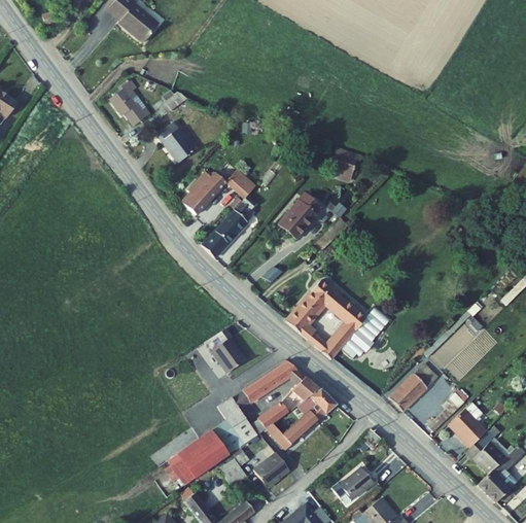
[(140,4),(136,0),(119,0),(110,10),(123,23),(120,24),(143,45),(156,31),(135,9),(140,4)]
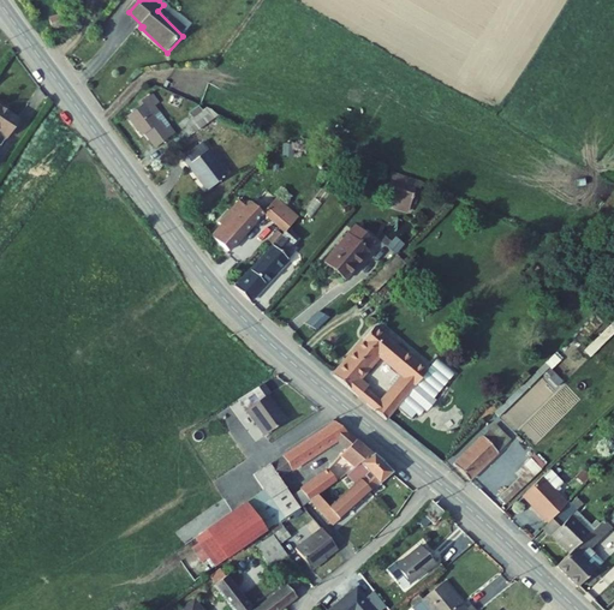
[(1,95),(0,96),(0,126),(13,136),(27,117),(11,105),(12,102),(1,95)]
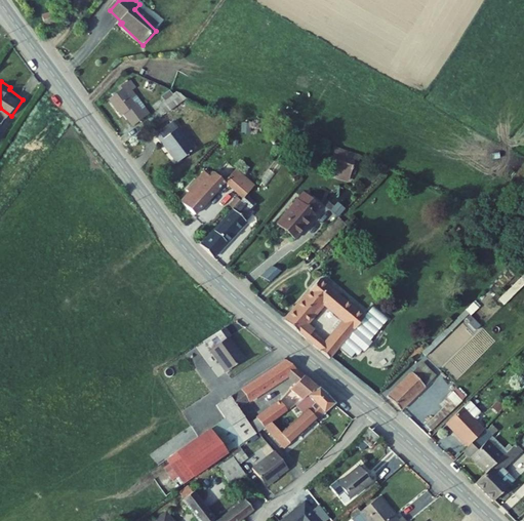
[(137,89),(132,83),(123,90),(126,93),(123,95),(113,104),(125,119),(127,117),(136,129),(152,117),(133,93),(137,89)]
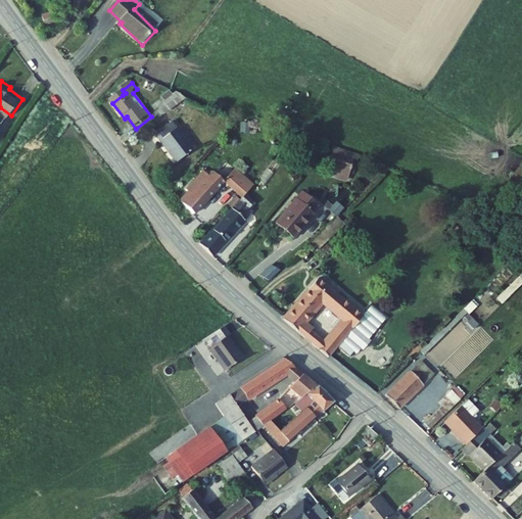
[(177,99),(173,94),(164,100),(170,105),(177,99)]
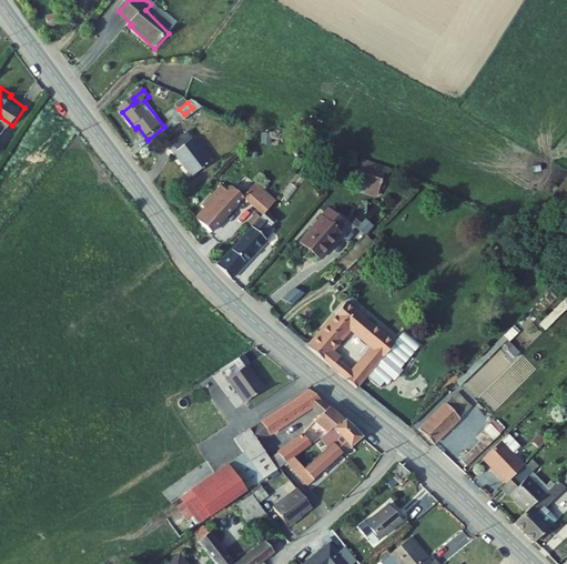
[(209,108),(198,103),(192,108),(184,114),(179,119),(185,127),(209,108)]
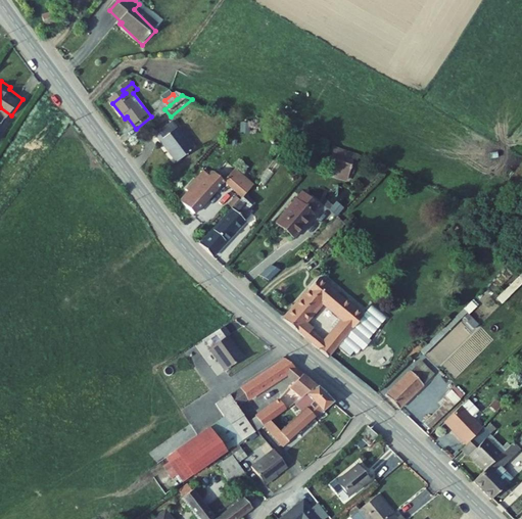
[(197,153),(175,126),(158,139),(181,167),(197,153)]
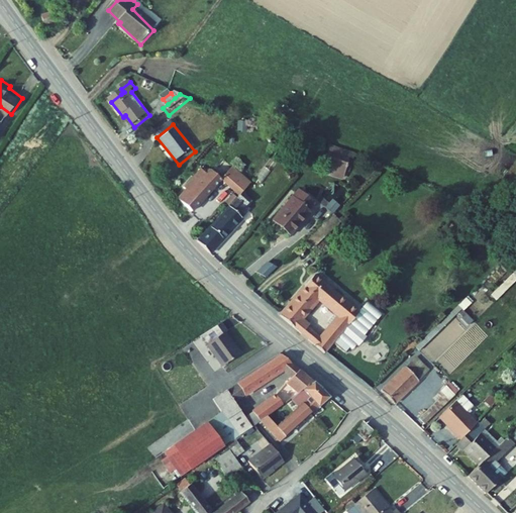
[(348,161),(329,156),(327,168),(345,174),(348,161)]
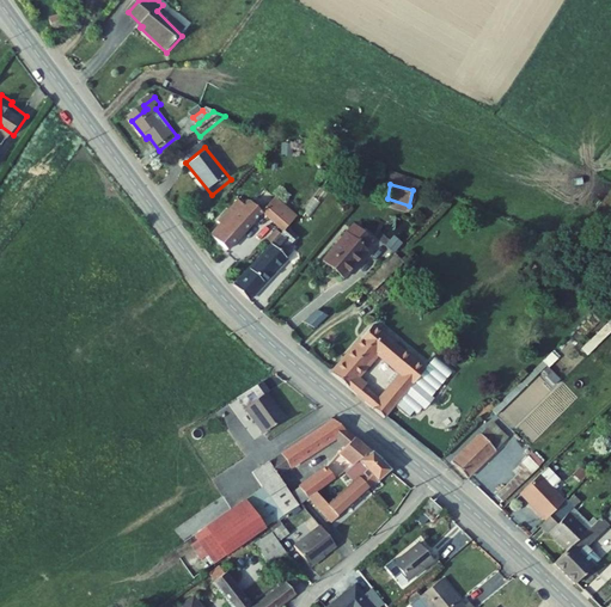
[(409,206),(388,198),(384,208),(407,214),(409,206)]
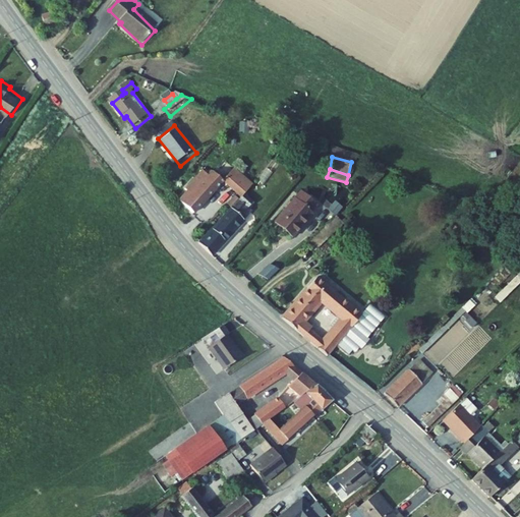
[(229,175),(218,187),(224,192),(235,180),(229,175)]
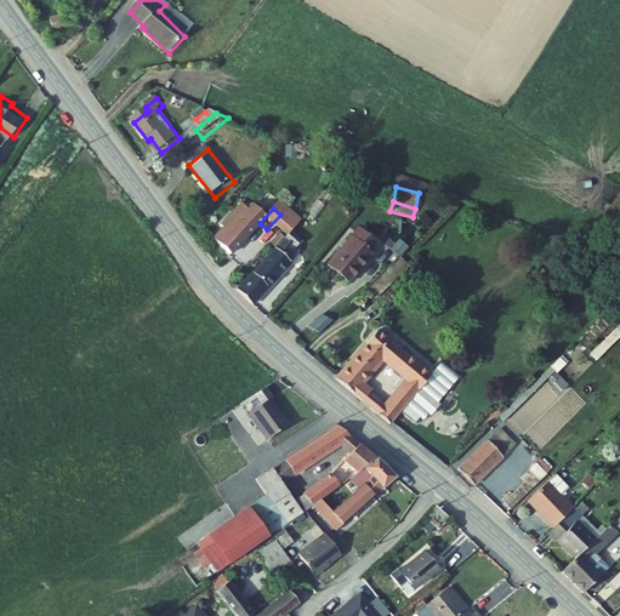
[(208,244),(214,251),(216,247),(211,244),(227,226),(232,229),(237,224),(244,217),(243,216),(237,210),(215,232),(219,234),(208,244)]
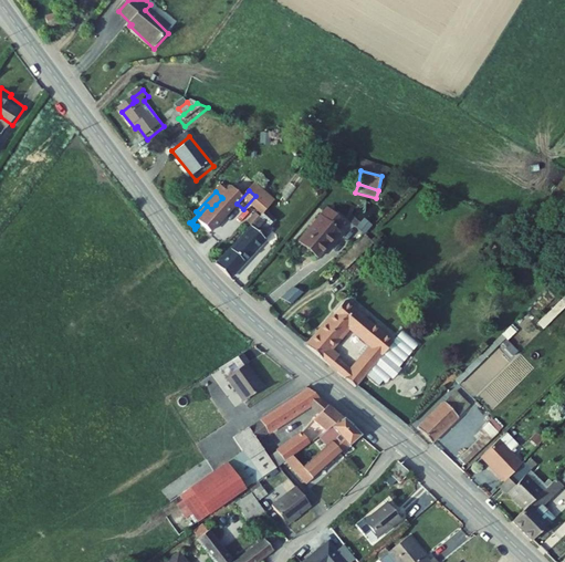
[(222,198),(216,205),(211,209),(207,206),(192,222),(197,226),(195,229),(203,238),(237,204),(228,195),(223,199),(222,198)]
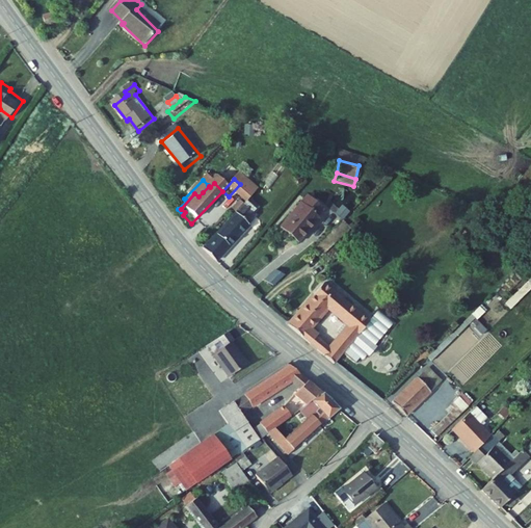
[(250,194),(240,184),(229,196),(239,207),(247,198),(250,194)]
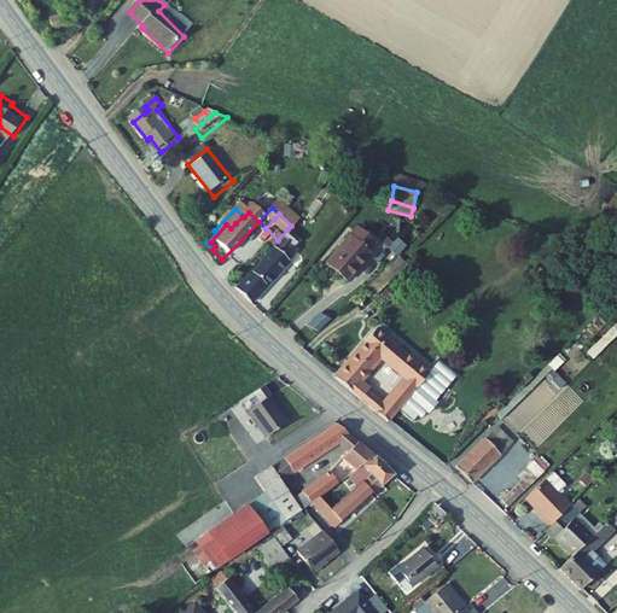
[(378,240),(361,225),(329,261),(349,279),(374,250),(372,247),(378,240)]
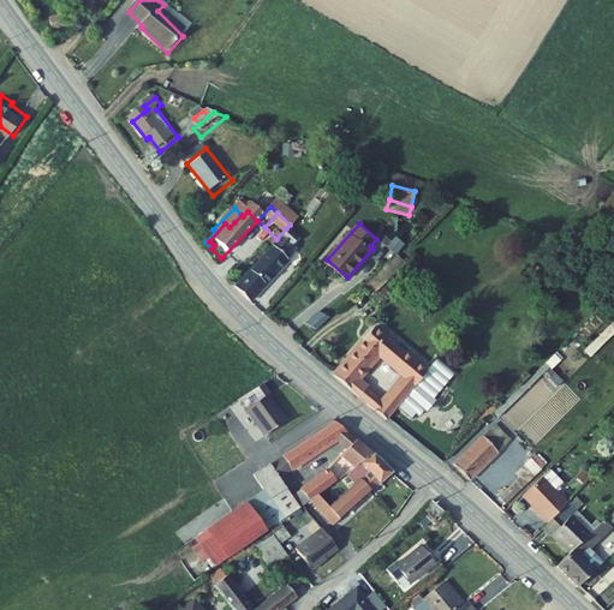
[(296,238),(286,228),(276,239),(234,283),(252,299),(287,259),(281,255),(296,238)]
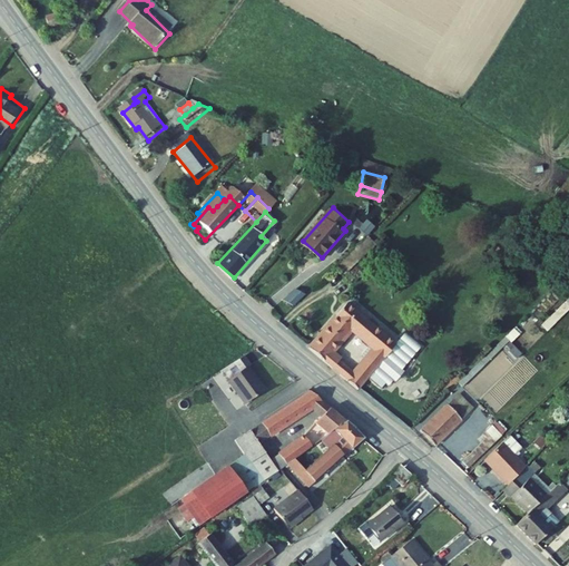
[(368,214),(360,222),(368,228),(374,221),(368,214)]
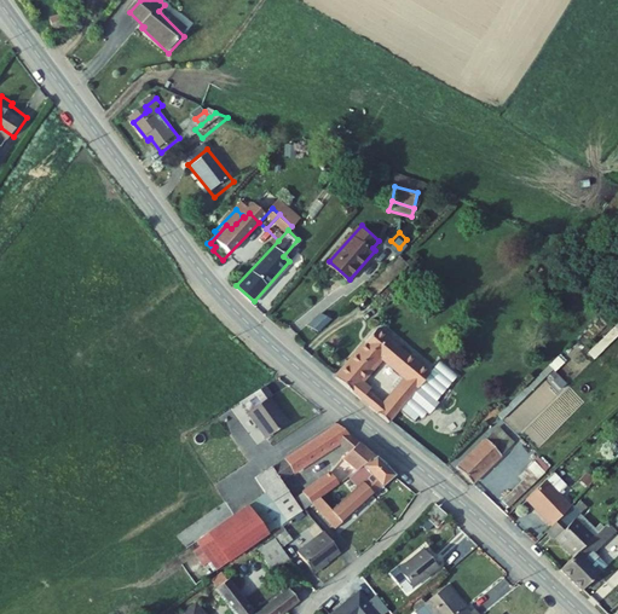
[(305,245),(298,239),(283,256),(289,261),(305,245)]
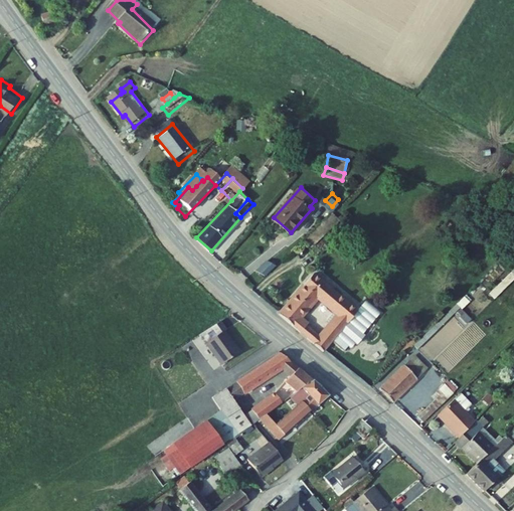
[(513,267),(500,256),(479,280),(494,294),(513,272),(513,267)]
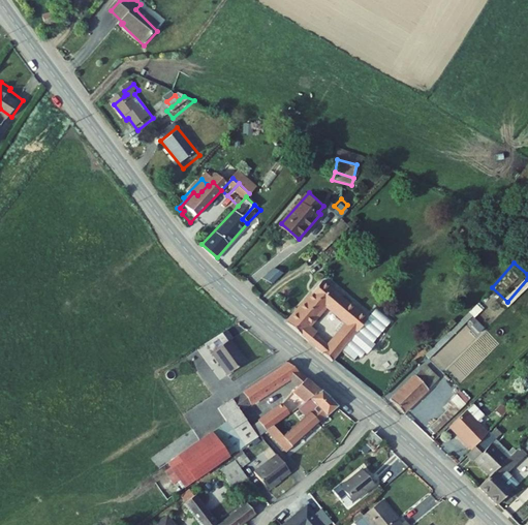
[(287,321),(334,359),(341,350),(366,319),(320,282),(287,321)]
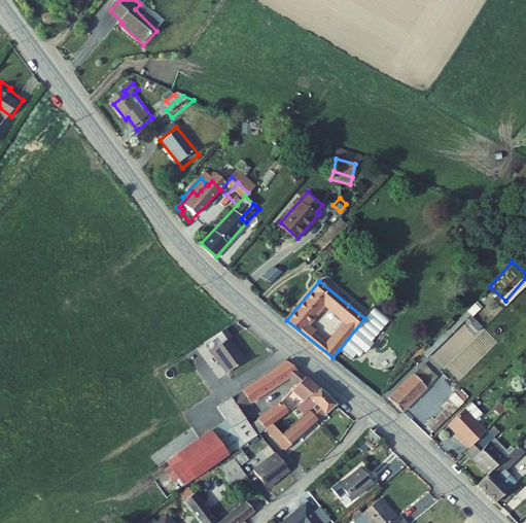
[(374,308),(364,318),(340,349),(346,355),(385,317),(374,308)]
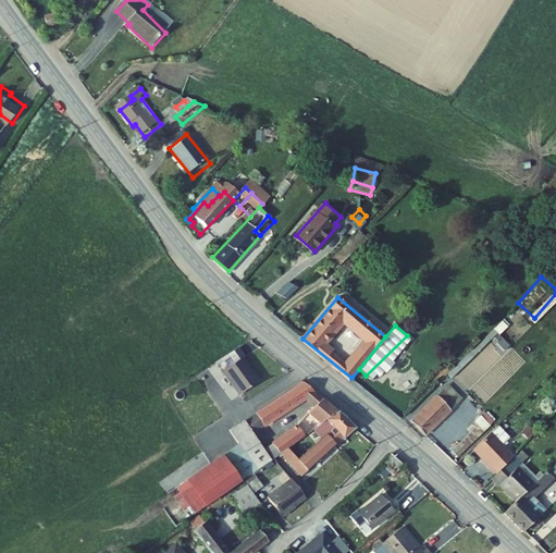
[(411,339),(407,335),(366,376),(371,380),(377,373),(380,377),(383,371),(386,373),(394,364),(392,361),(411,339)]
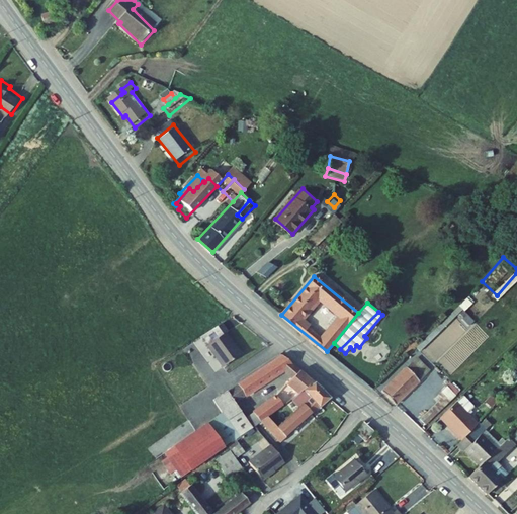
[(201,336),(222,367),(239,355),(225,333),(228,332),(222,324),(201,336)]
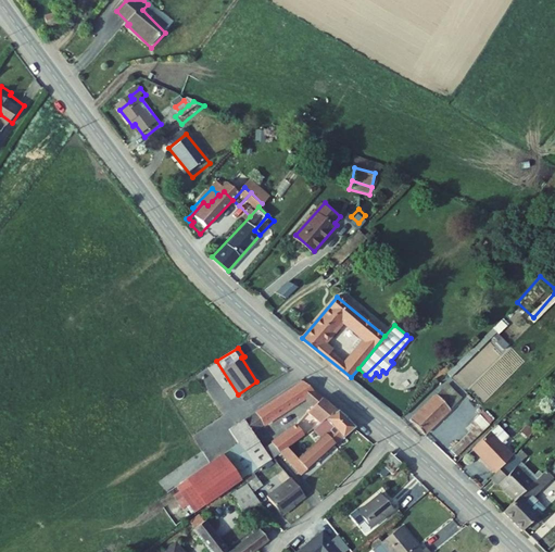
[(339,410),(303,379),(231,429),(247,451),(238,456),(250,473),(251,474),(272,459),(264,448),(254,434),(304,399),(313,406),(294,421),(297,424),(277,438),(285,449),(289,446),(316,426),(339,410)]
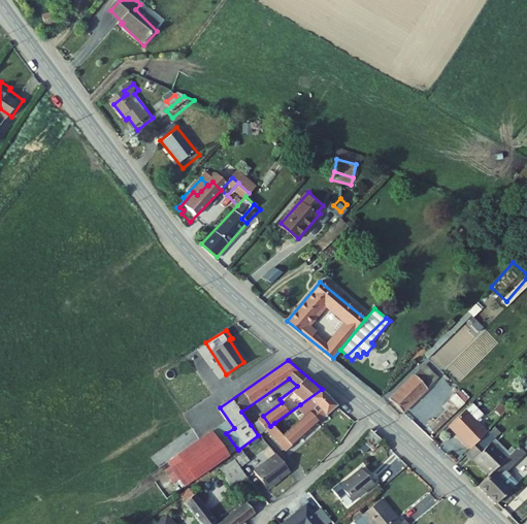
[(425,360),(421,364),(435,377),(438,373),(425,360)]
